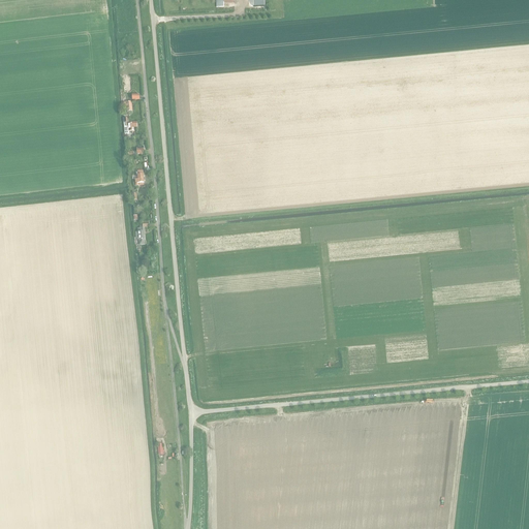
[(260,7),(265,7),(263,0),(253,0),(253,7),(257,7),(257,9),(261,8),(260,7)]
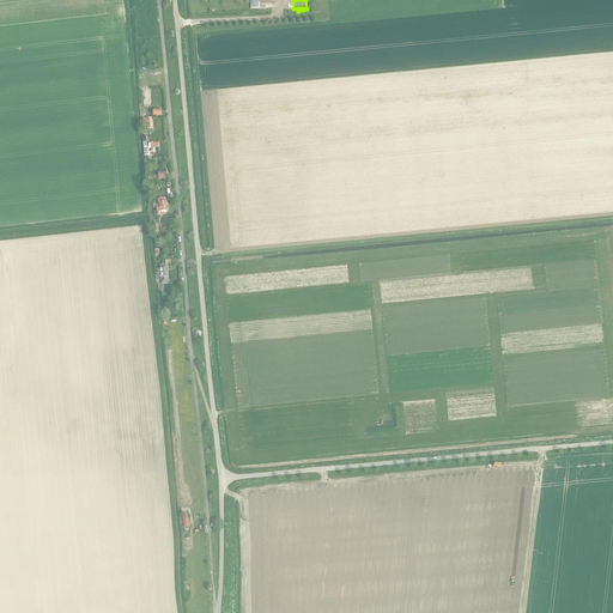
[(141,91),(141,98),(144,98),(145,105),(152,104),(151,90),(150,90),(149,83),(141,83),(141,91)]
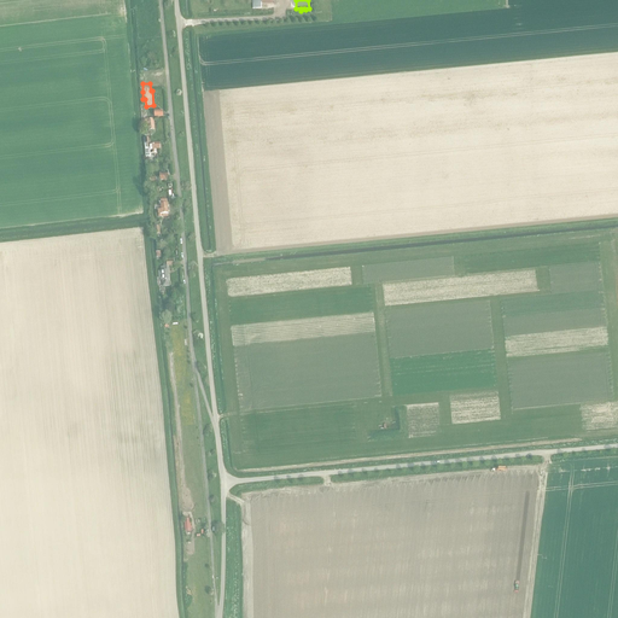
[(161,143),(145,144),(146,158),(151,158),(151,155),(155,153),(155,155),(157,155),(156,149),(161,149),(161,145),(161,143)]
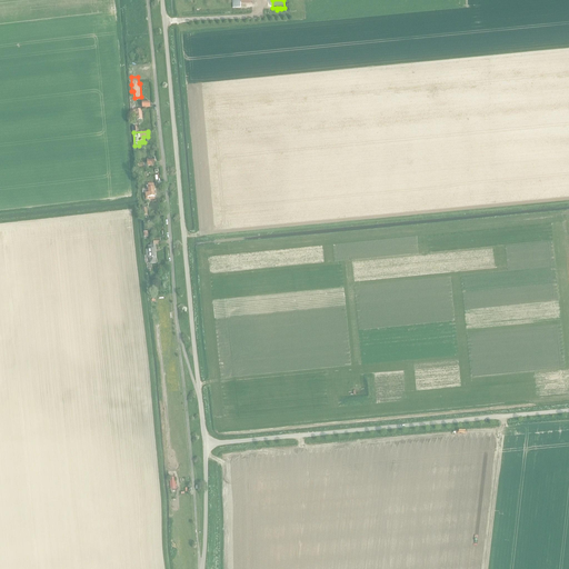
[(147,198),(146,198),(146,200),(156,199),(155,198),(155,189),(153,185),(149,185),(149,189),(149,193),(146,195),(147,198)]
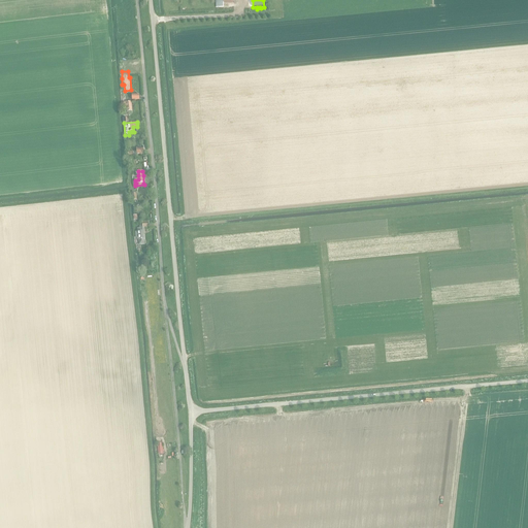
[(139,244),(145,243),(143,232),(145,232),(144,228),(150,227),(149,223),(142,224),(142,226),(139,226),(139,228),(137,228),(138,232),(135,232),(136,237),(138,237),(139,244)]
